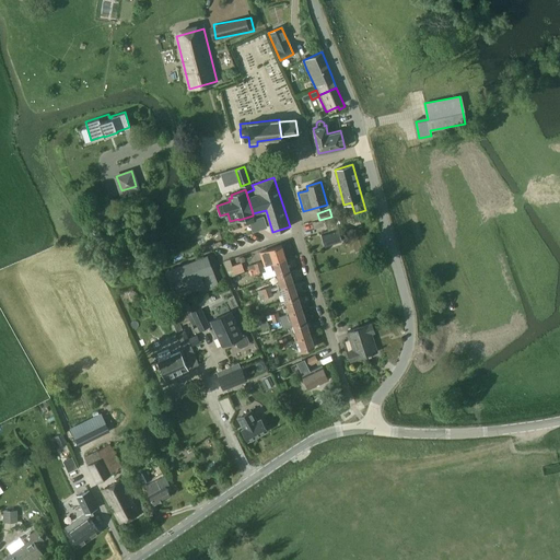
[(326,246),(342,241),(337,223),(336,223),(335,217),(325,220),(328,231),(322,233),(326,246)]
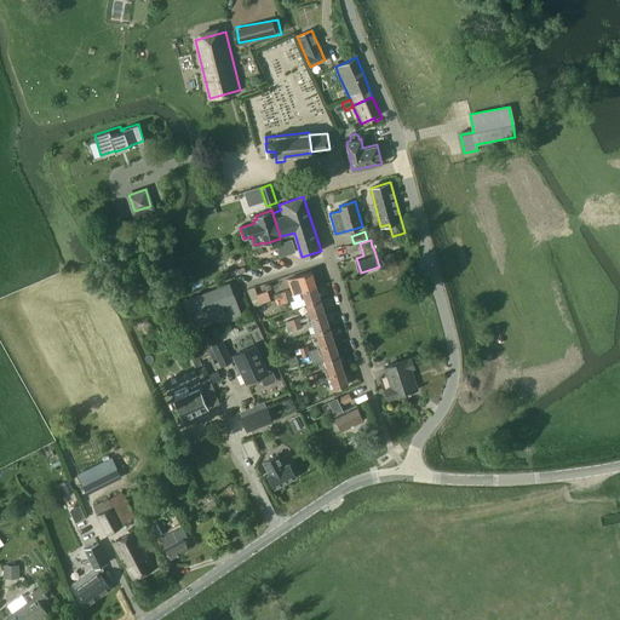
[(390,267),(405,263),(401,251),(386,254),(390,267)]
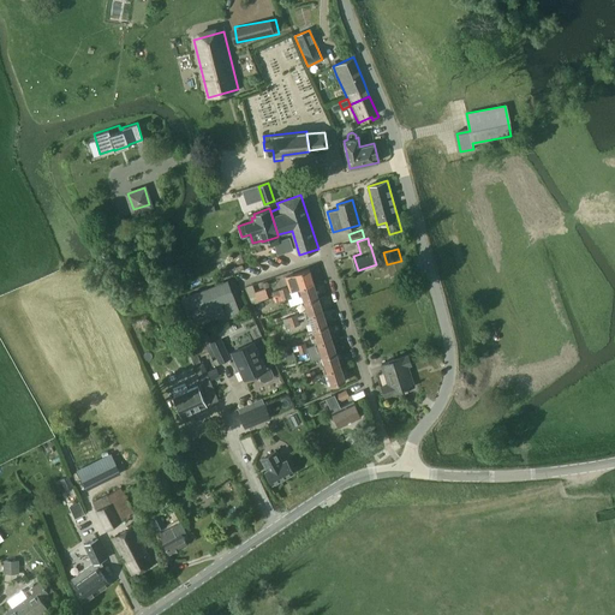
[(405,272),(401,261),(387,264),(390,276),(405,272)]
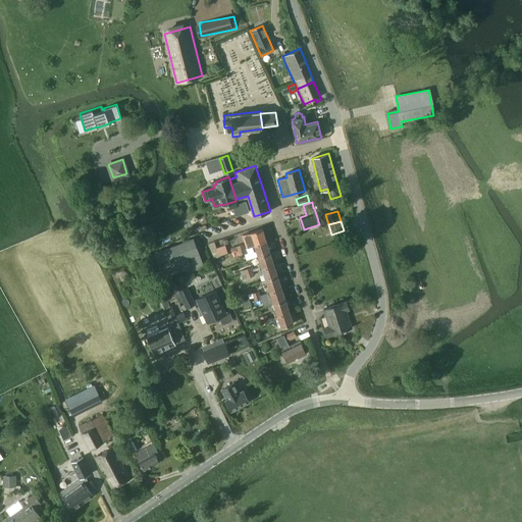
[(247,247),(253,245),(266,241),(262,228),(243,236),(247,247)]
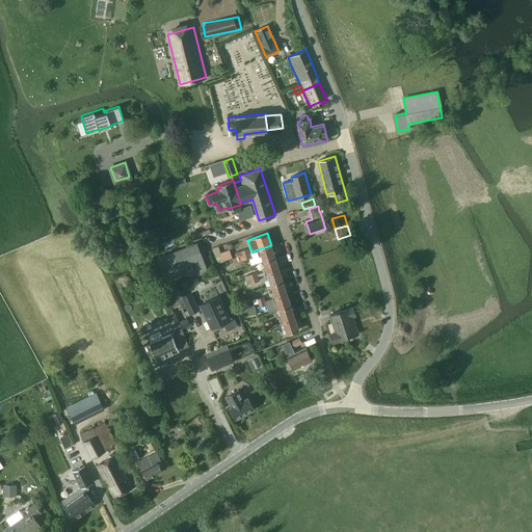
[(166,282),(167,282),(168,285),(186,277),(187,282),(207,274),(200,257),(202,257),(195,242),(156,258),(162,272),(162,271),(166,282)]
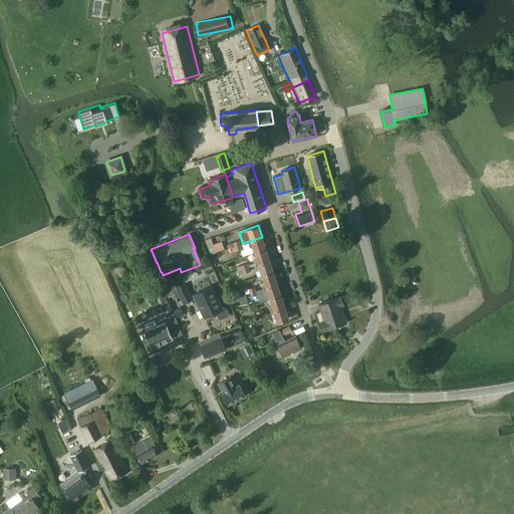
[(262,237),(249,241),(250,247),(252,246),(254,252),(266,249),(262,237)]
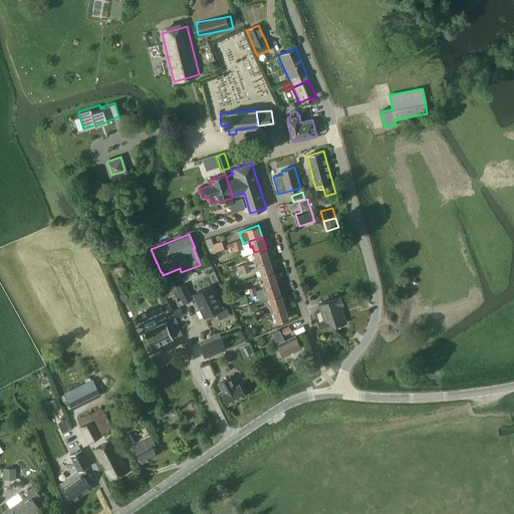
[(222,241),(213,244),(215,252),(224,249),(222,241)]
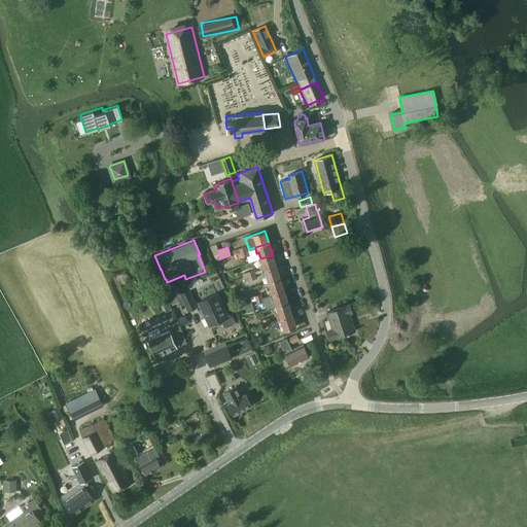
[(273,255),(260,258),(262,265),(260,266),(262,272),(277,267),(273,255)]
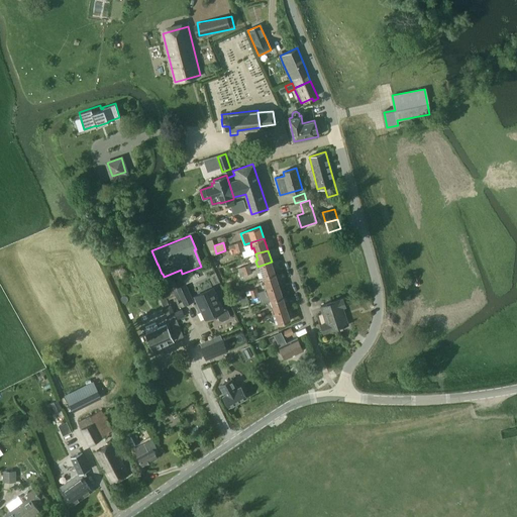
[(272,262),(257,267),(260,272),(262,272),(264,277),(276,274),(272,262)]
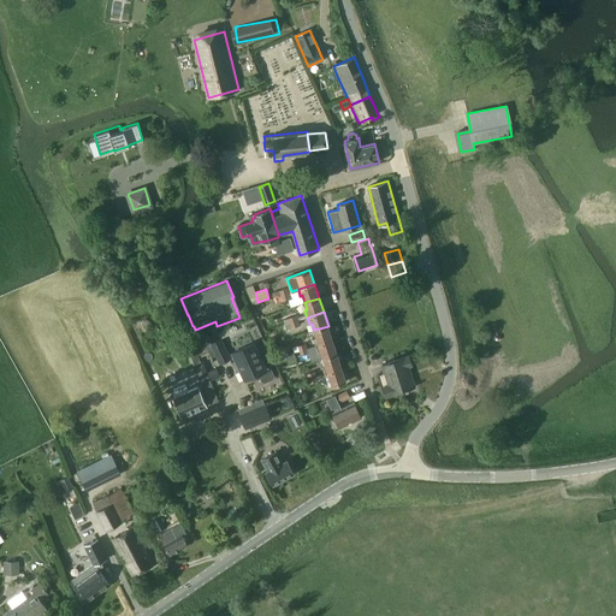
[(314,338),(317,345),(332,339),(329,326),(314,330),(317,337),(314,338)]
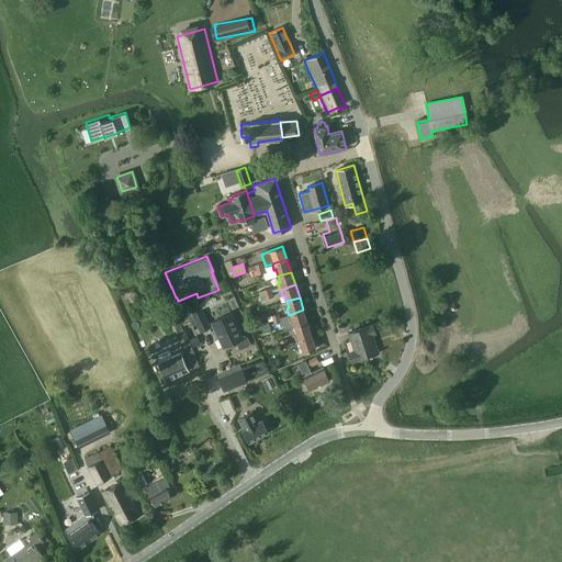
[(201,332),(210,327),(201,308),(192,312),(201,332)]
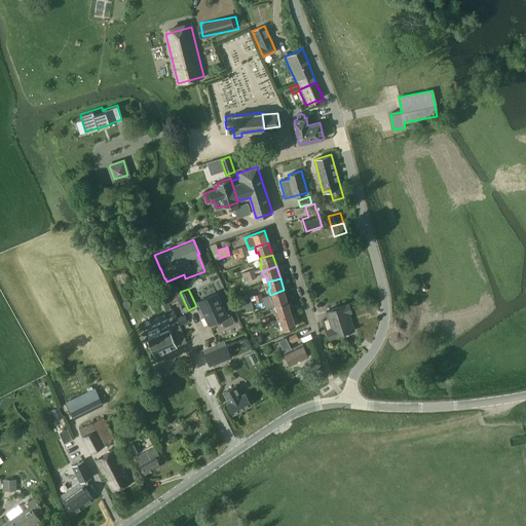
[(270,295),(262,297),(264,302),(266,309),(276,306),(288,302),(284,290),(270,295)]
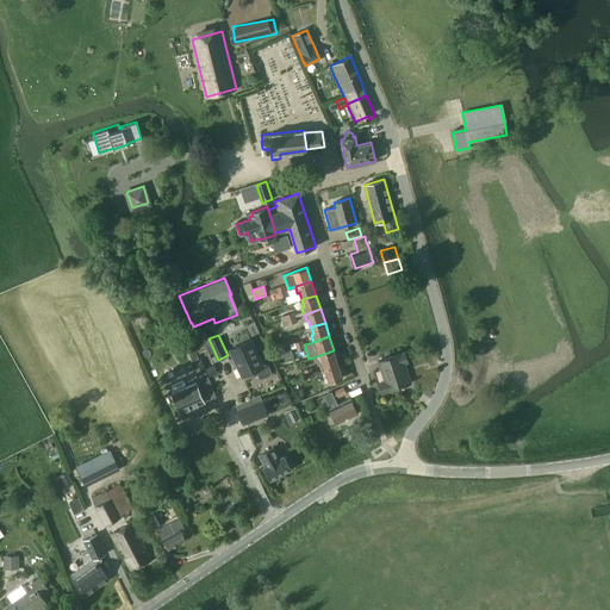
[(263,365),(251,340),(230,350),(236,362),(237,361),(240,367),(238,367),(242,377),(254,371),(255,372),(256,372),(259,378),(262,379),(271,375),(272,372),(268,366),(266,365),(263,365)]
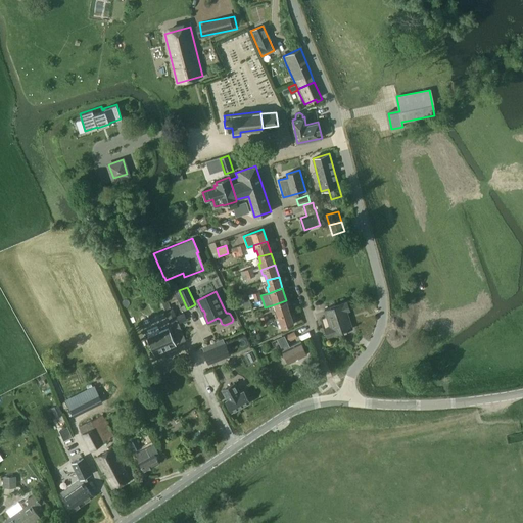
[(158,295),(164,310),(171,307),(164,292),(158,295)]
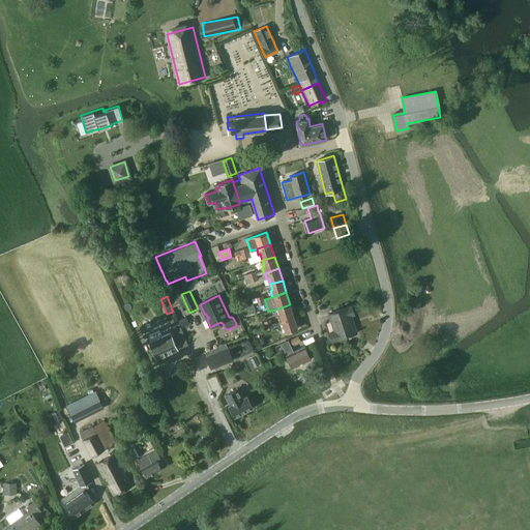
[(277,315),(280,321),(294,316),(290,304),(278,308),(280,315),(277,315)]
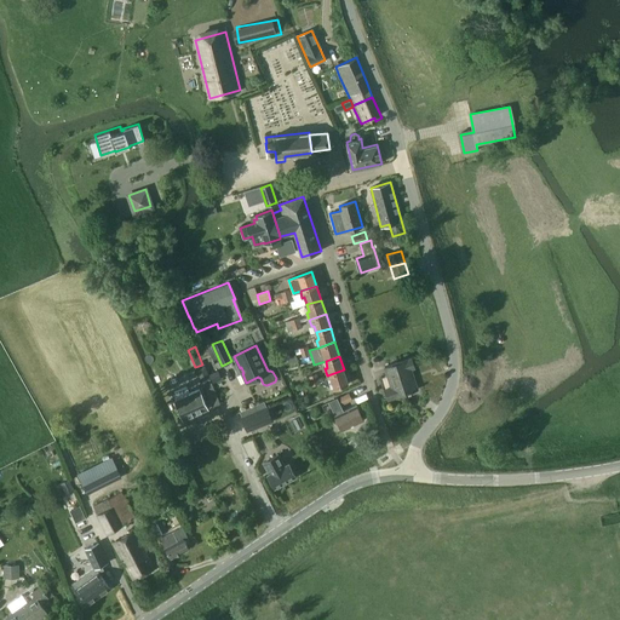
[(411,369),(408,360),(382,368),(383,368),(386,377),(382,378),(388,399),(384,400),(408,392),(408,394),(412,392),(412,391),(418,389),(415,389),(409,369),(411,369)]
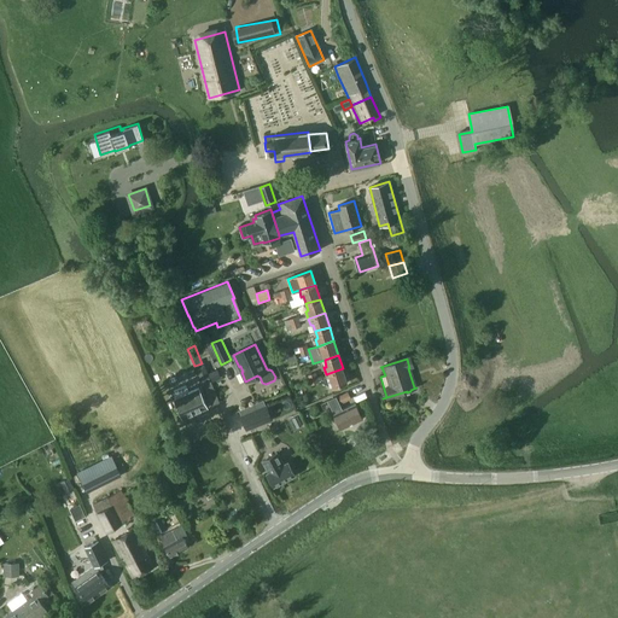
[(213,406),(220,402),(205,363),(197,367),(202,380),(203,380),(205,385),(204,385),(213,406)]
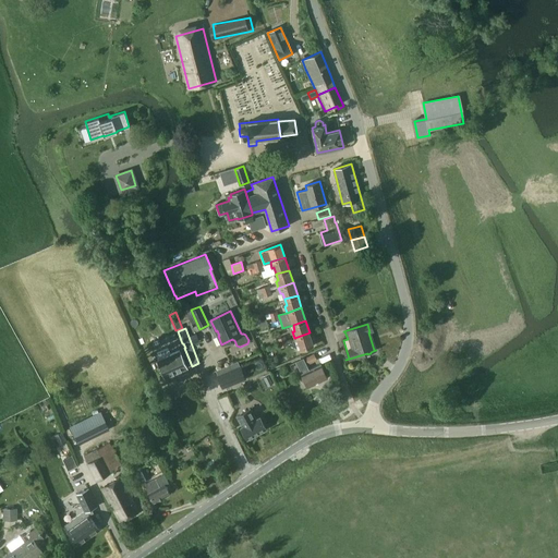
[(310,332),(294,338),(299,351),(314,346),(310,332)]
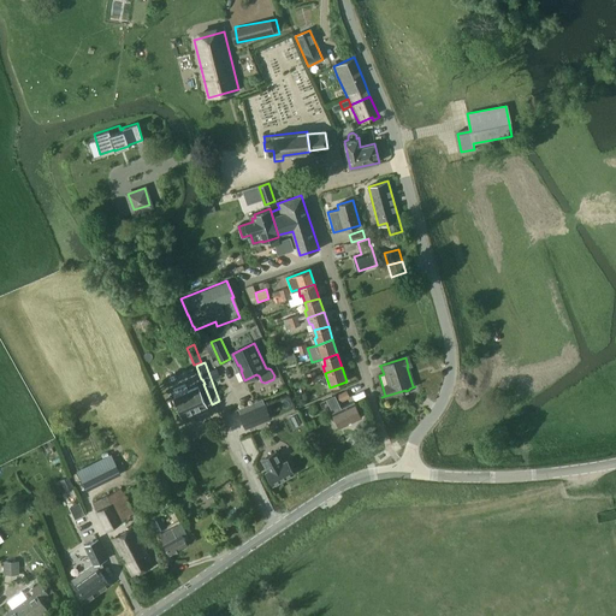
[(177,383),(175,375),(166,379),(169,385),(177,383)]
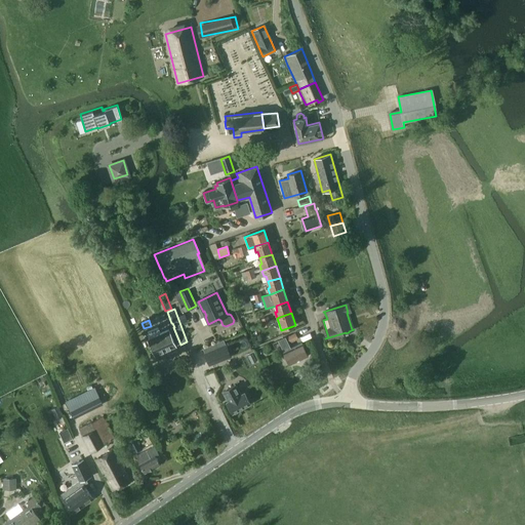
[(158,328),(147,332),(150,338),(149,338),(156,355),(175,347),(171,337),(174,336),(171,329),(160,333),(158,328)]
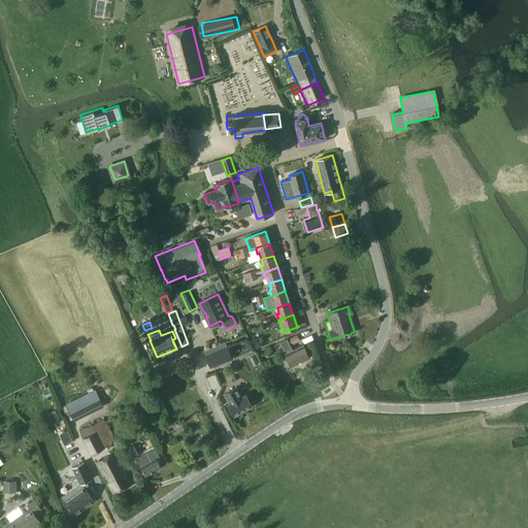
[(297,335),(287,339),(287,338),(279,342),(291,367),(309,358),(303,344),(292,350),(290,345),(300,340),(297,335)]
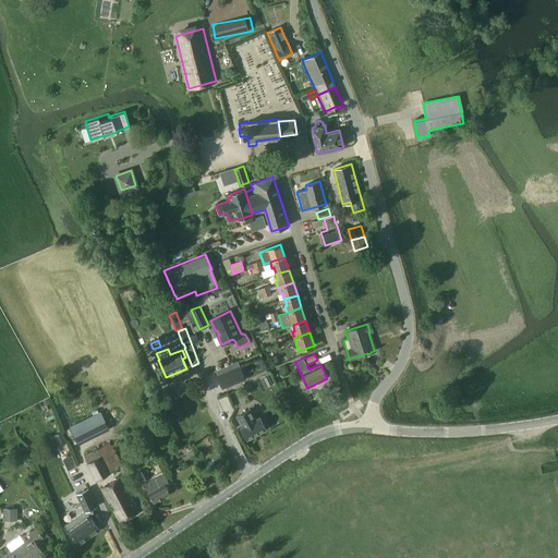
[(245,379),(238,362),(216,371),(222,388),(245,379)]
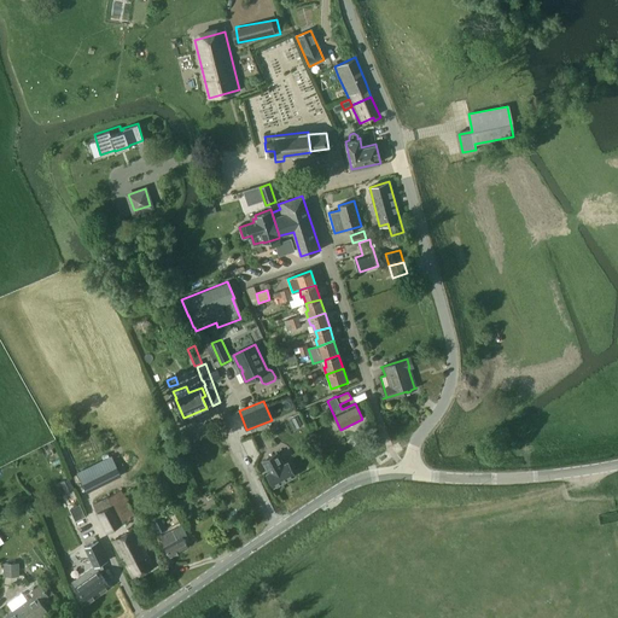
[(76,429),(70,418),(62,421),(66,432),(76,429)]
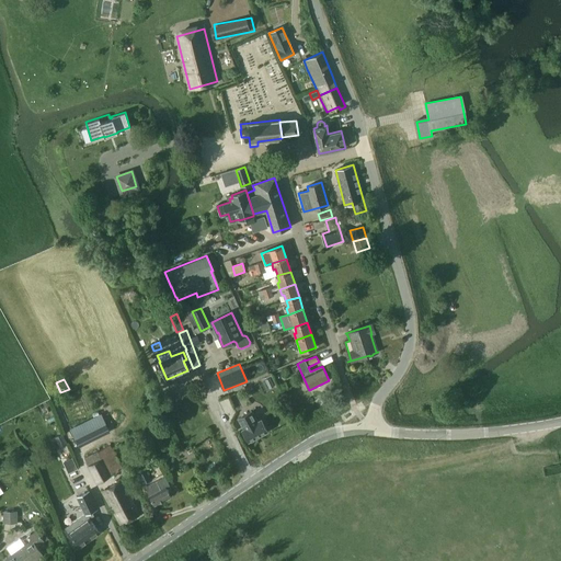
[(278,386),(282,391),(288,388),(285,382),(278,386)]
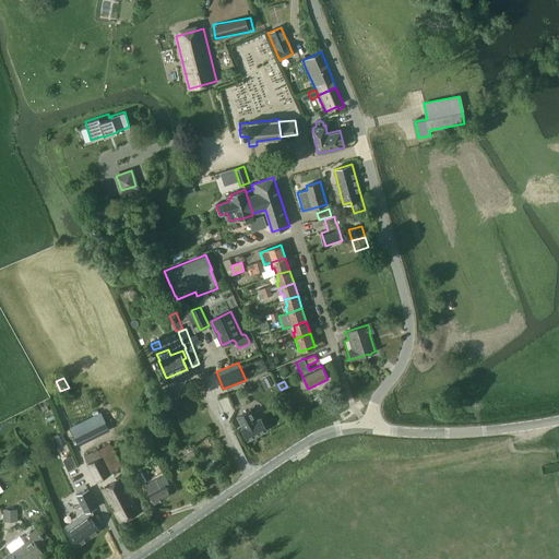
[(181,393),(168,399),(177,420),(185,418),(188,425),(200,420),(198,414),(192,416),(181,393)]
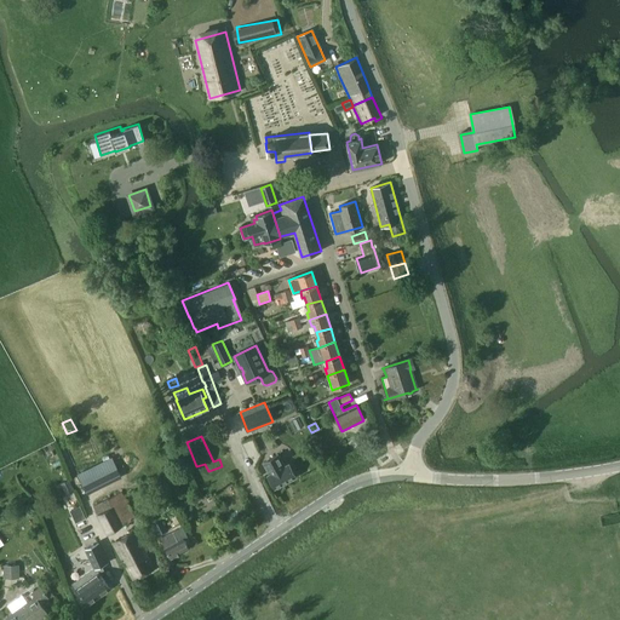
[(274,489),(296,477),(288,464),(283,466),(277,455),(263,464),(269,475),(267,476),(274,489)]
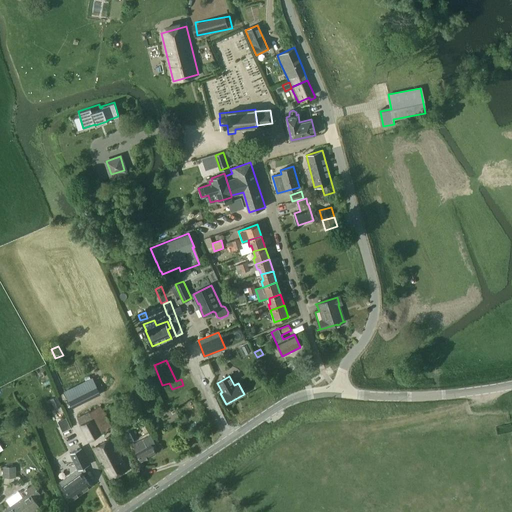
[(64,392),(72,408),(100,394),(92,378),(64,392)]
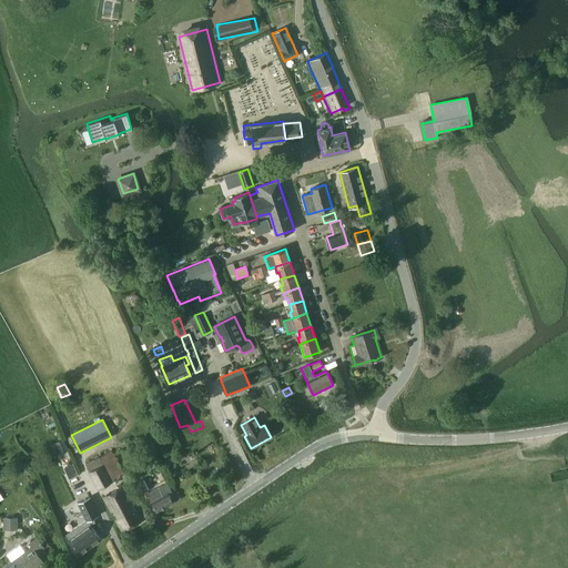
[(68,449),(63,440),(57,444),(61,454),(68,449)]
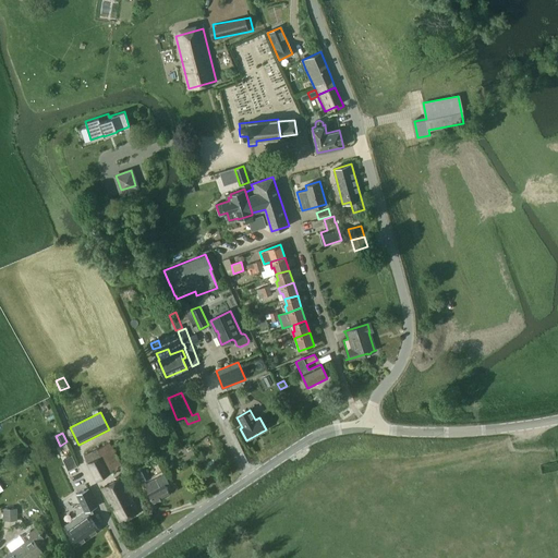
[(97,480),(122,466),(110,443),(84,456),(97,480)]
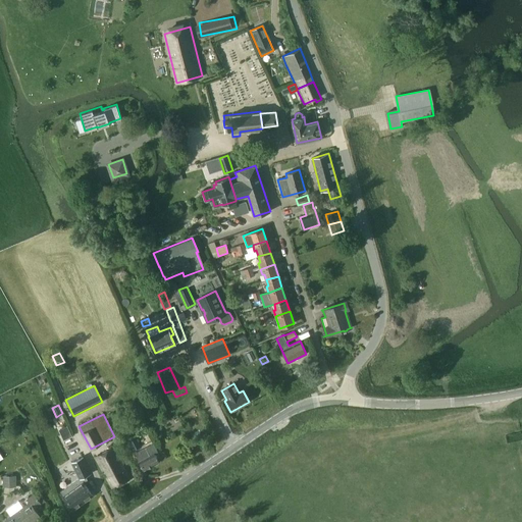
[(67,426),(59,429),(63,439),(72,436),(67,426)]
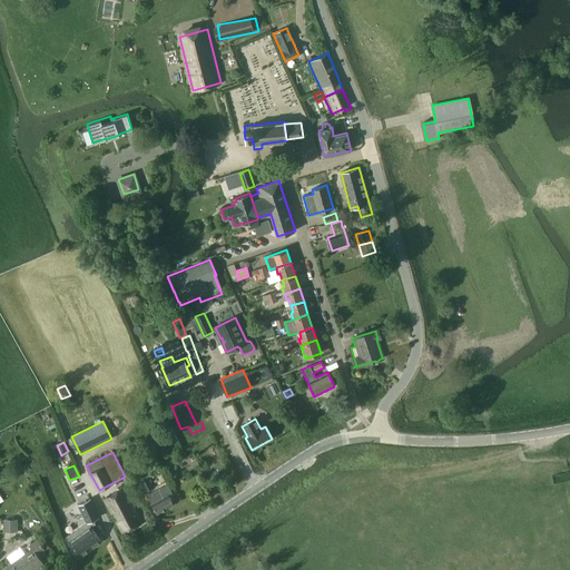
[(155,490),(149,479),(135,485),(140,497),(155,490)]
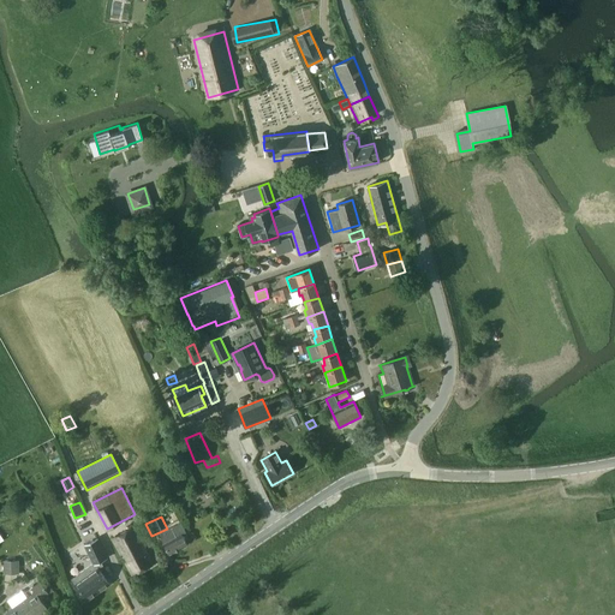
[(172,527),(159,535),(161,538),(169,554),(187,544),(181,535),(186,532),(180,523),(172,527)]
